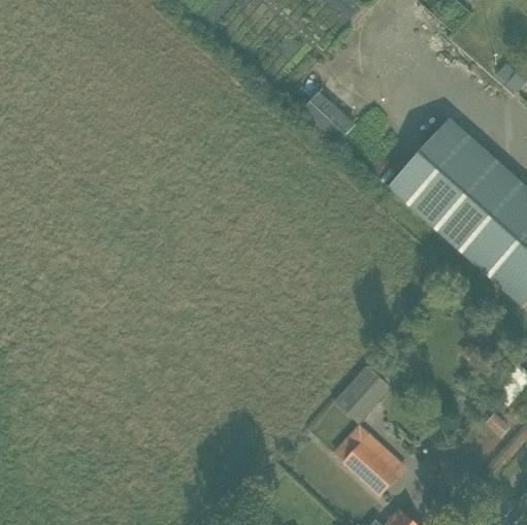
[(526,64),(525,63),(517,72),(513,76),(521,85),(525,80),(526,80),(526,78),(526,64)]
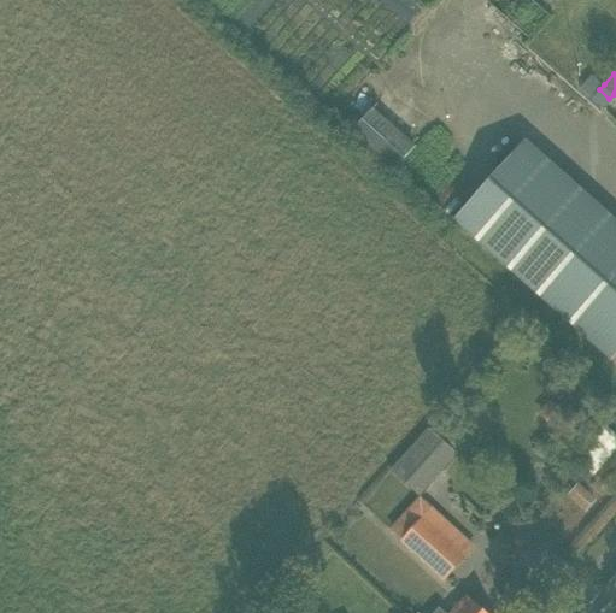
[(396,168),(418,142),(375,102),(352,128),(396,168)]
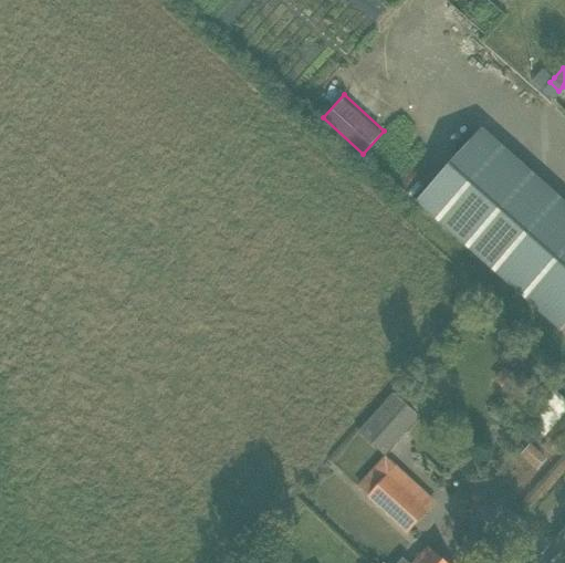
[(415,200),(558,329),(564,321),(564,202),(480,126),(415,200)]
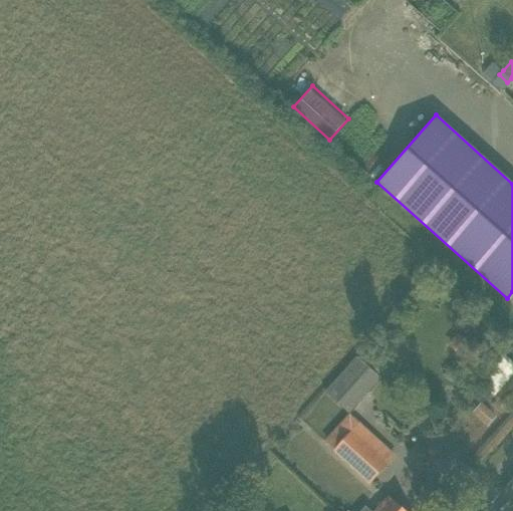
[(355,354),(323,389),(347,412),(387,369),(362,347),(355,354)]
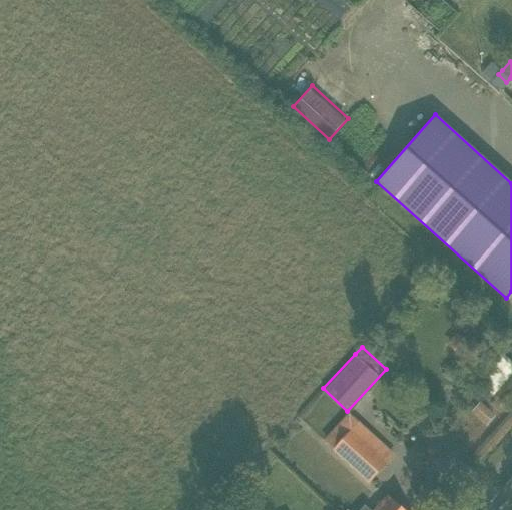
[(480,400),(470,411),(484,424),(494,414),(480,400)]
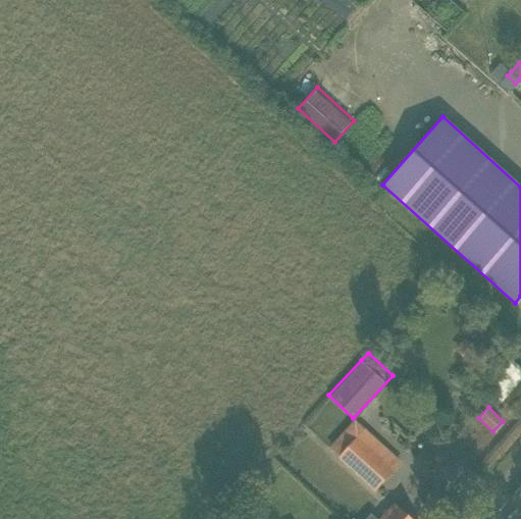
[(399,462),(362,428),(339,455),(375,488),(399,462)]
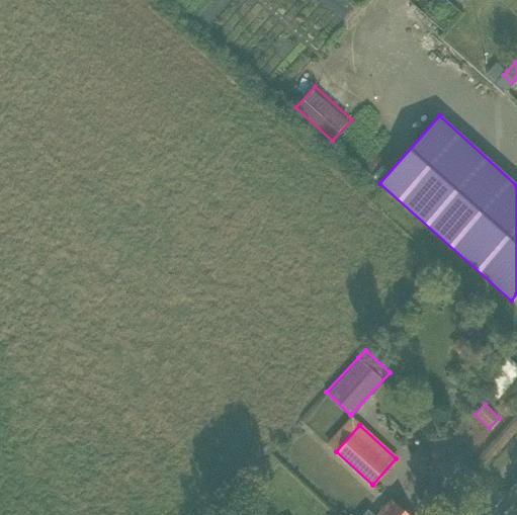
[(374,514),(367,508),(361,514),(408,514),(393,501),(378,514),(374,514)]
